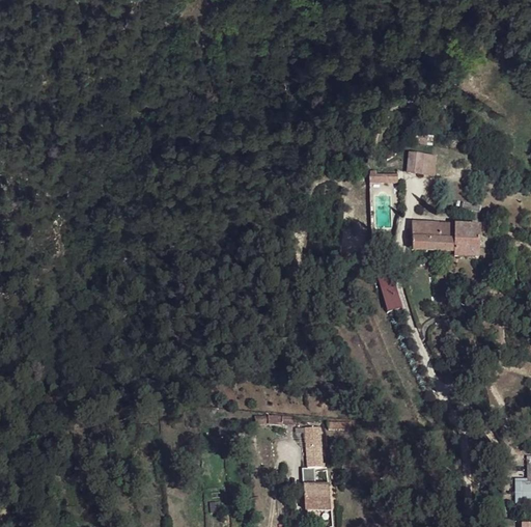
[(409,150),(407,170),(422,172),(424,153),(409,150)]
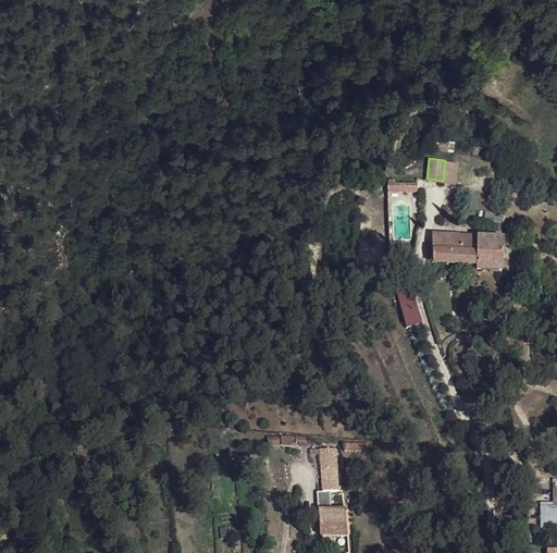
[(388,181),(387,181),(388,189),(418,189),(418,180),(395,181),(388,181)]
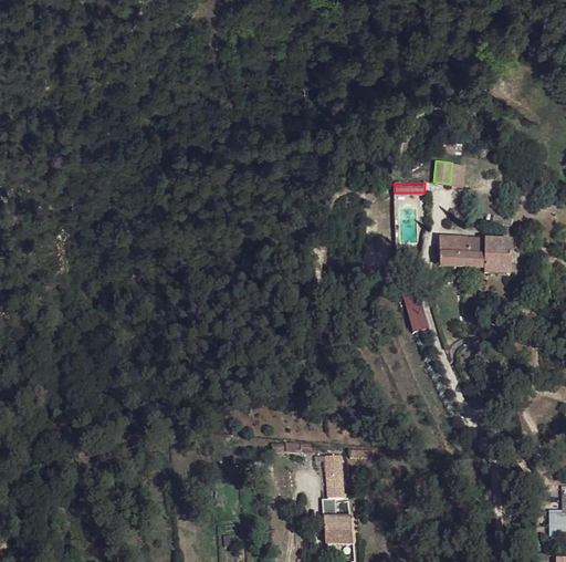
[(439,233),(440,266),(484,267),(484,271),(511,272),(512,237),(468,235),(439,233)]
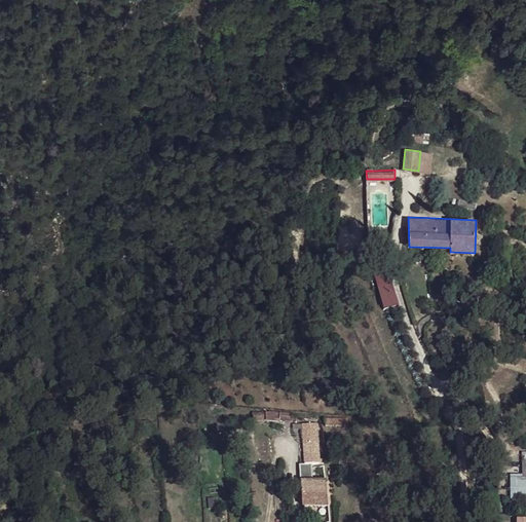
[(253,416),(266,415),(266,407),(253,409),(253,416)]
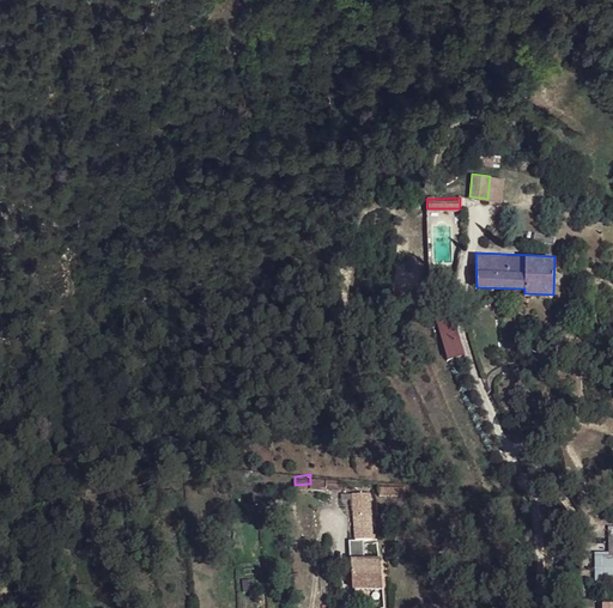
[(343,476),(310,474),(310,484),(341,485),(343,476)]
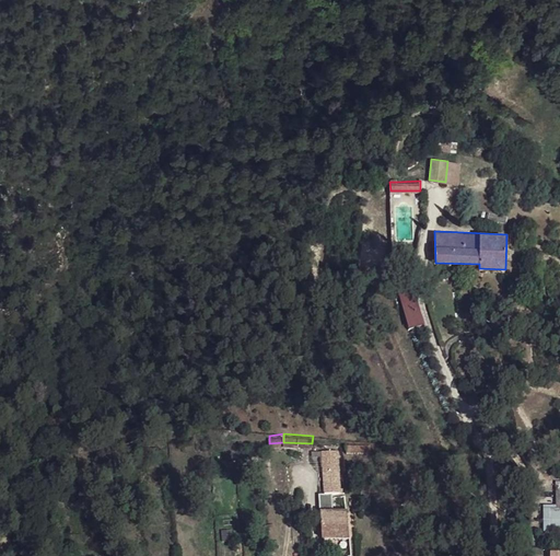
[(314,440),(311,451),(339,456),(340,448),(314,440)]
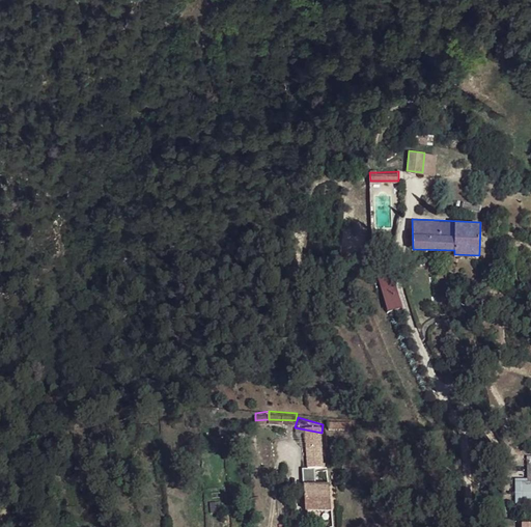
[(309,444),(310,464),(326,464),(325,452),(323,452),(323,444),(309,444)]
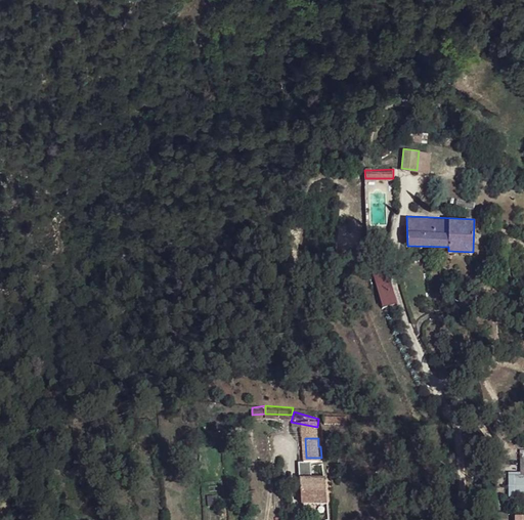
[(509,472),(509,492),(523,492),(523,448),(523,455),(520,456),(520,472),(509,472)]
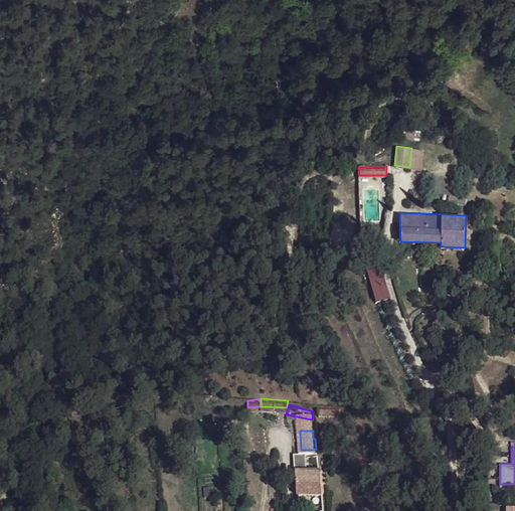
[(321,491),(319,466),(309,467),(297,467),(295,468),(296,491),(321,491)]
